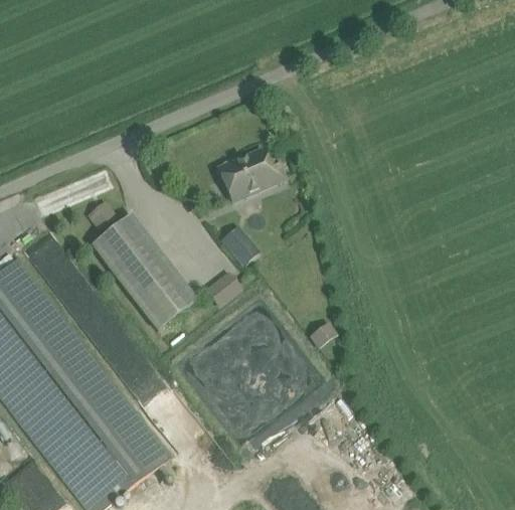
[(218,168),(232,201),(286,179),(278,160),(268,164),(262,149),(218,168)]
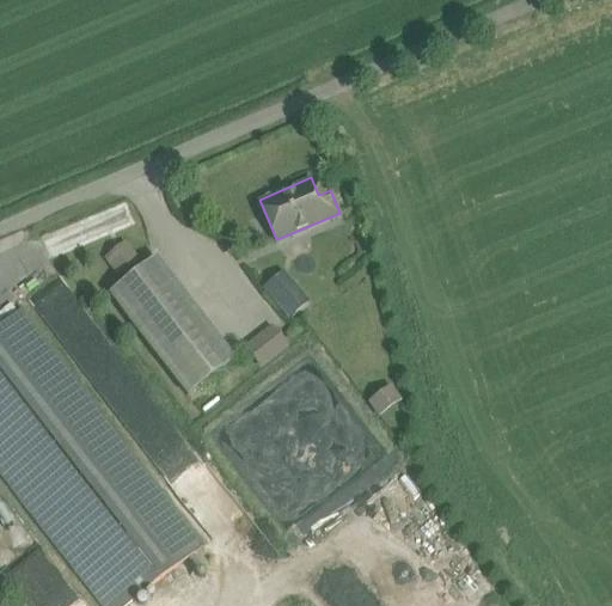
[(126,237),(103,255),(117,273),(140,255),(126,237)]
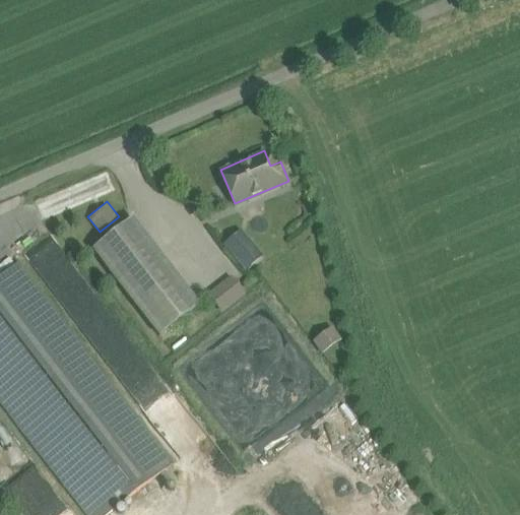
[(199,304),(144,232),(131,216),(92,246),(160,333),(199,304)]
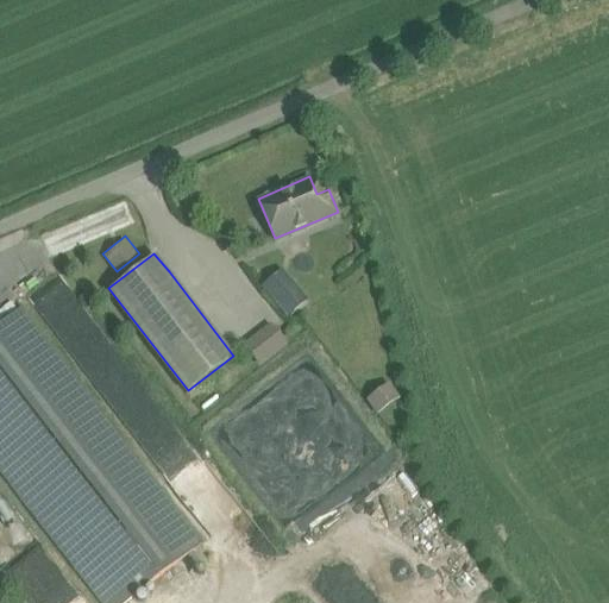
[(261,282),(287,313),(308,295),(282,265),(261,282)]
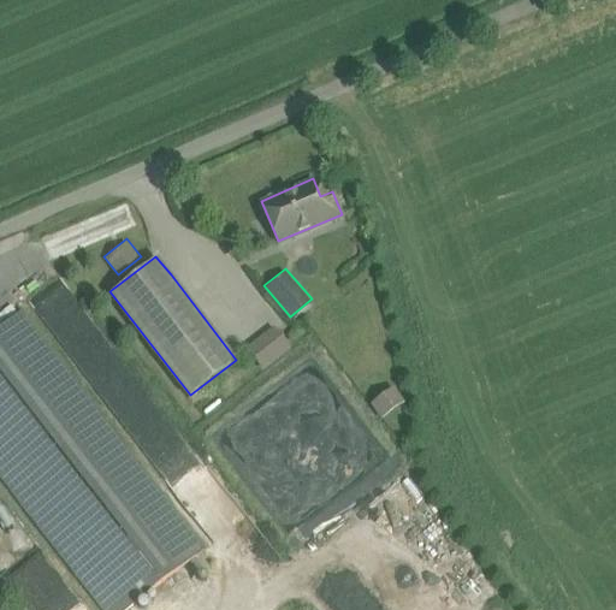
[(58,331),(84,309),(54,272),(28,294),(58,331)]
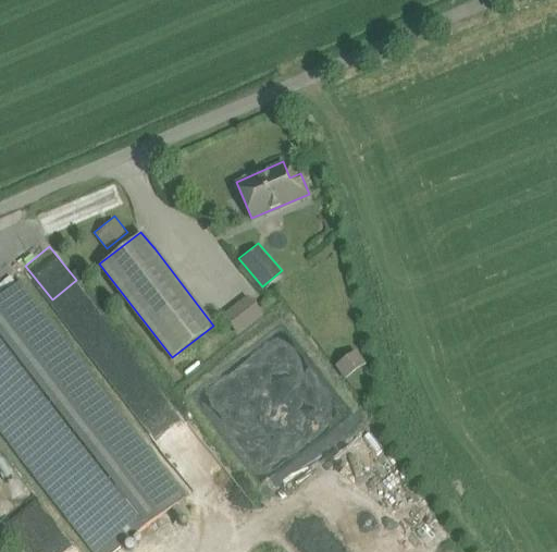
[(17,279),(0,293),(0,424),(98,551),(110,551),(185,493),(148,445),(148,446),(17,279)]
